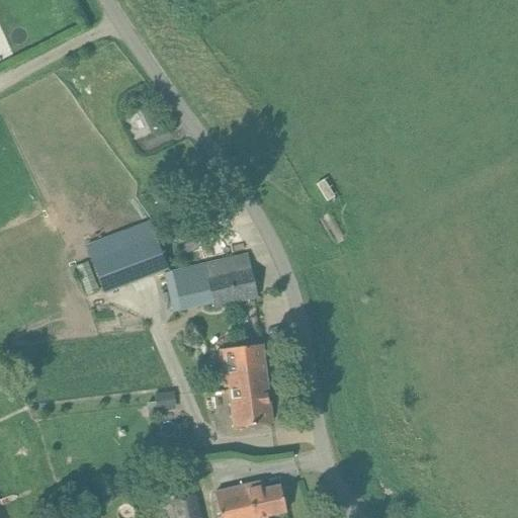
[(316,185),(327,202),(335,197),(324,180),(316,185)]
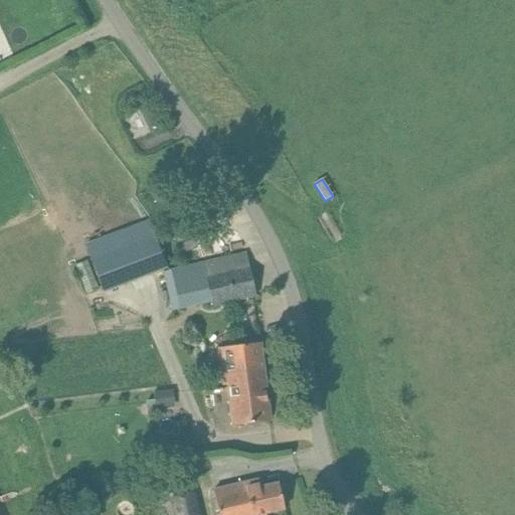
[(103,289),(167,266),(151,218),(86,240),(103,289)]
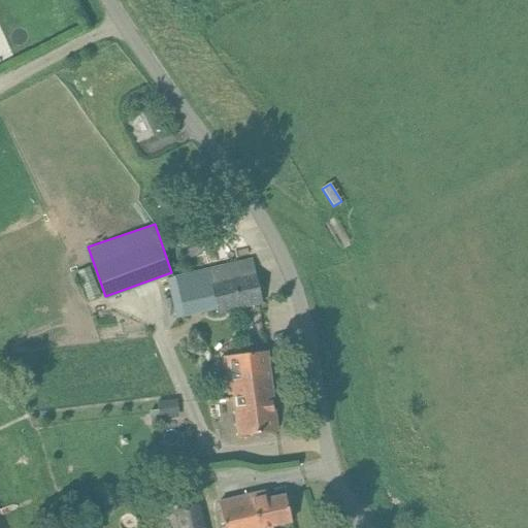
[(252,260),(187,274),(168,278),(176,316),(217,306),(218,314),(262,303),(252,260)]
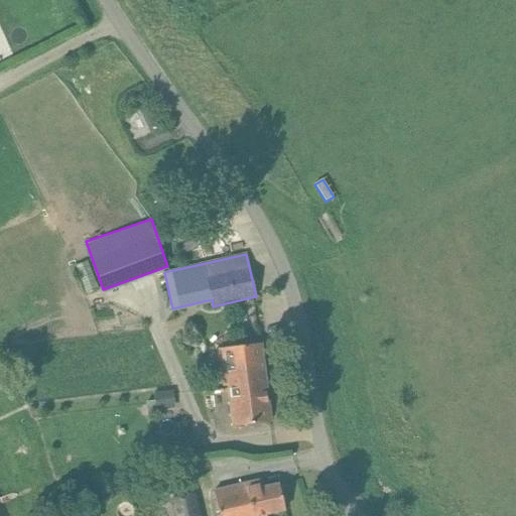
[(269,422),(259,344),(220,349),(223,374),(227,373),(234,426),(269,422)]
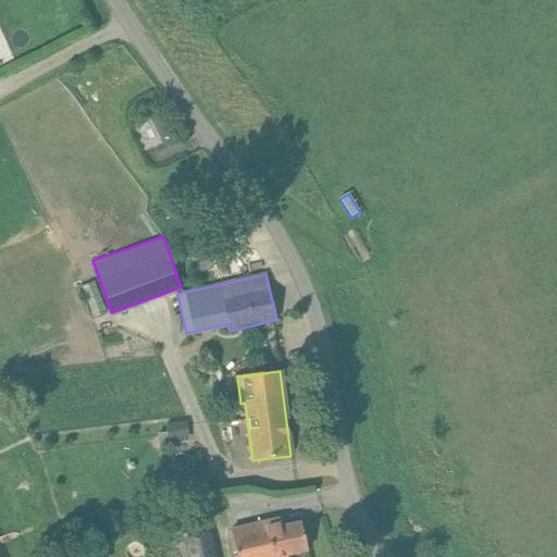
[(184,423),(165,425),(166,441),(185,438),(184,423)]
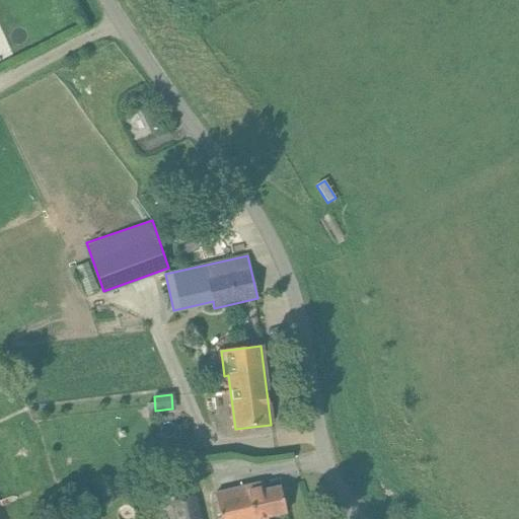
[(71,483),(59,486),(61,495),(73,492),(71,483)]
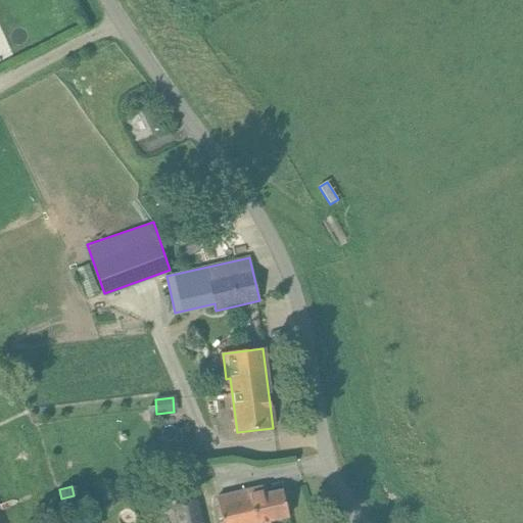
[(222,522),(262,522),(288,517),(282,490),(264,494),(262,487),(216,498),(222,522)]
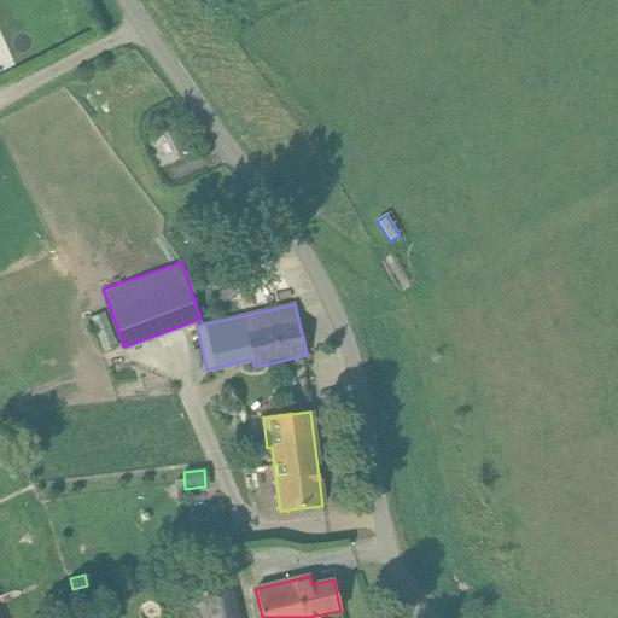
[(210,617),(237,617),(232,593),(207,599),(210,617)]
